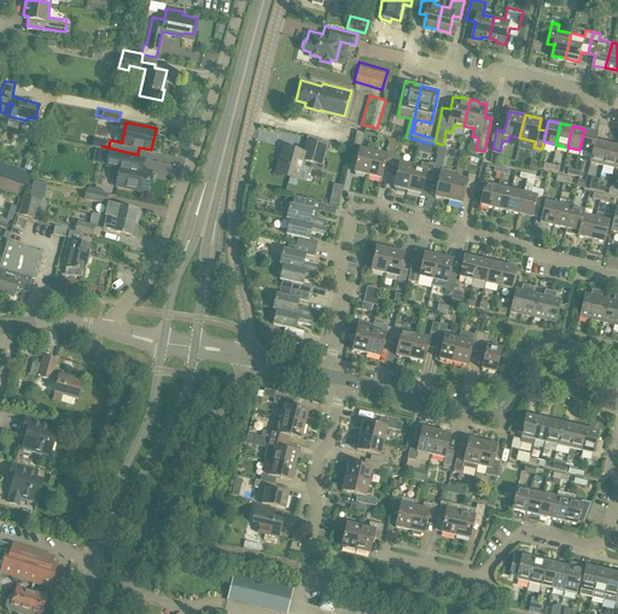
[(363,130),(356,128),(353,142),(360,144),(363,130)]
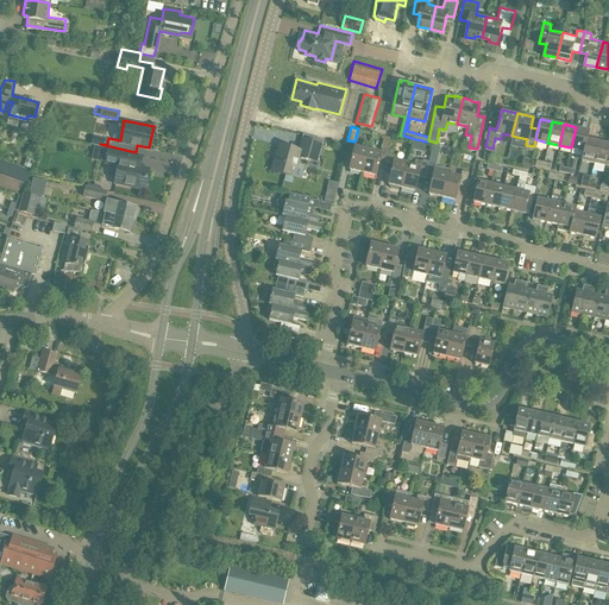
[(571,147),(583,151),(584,151),(586,137),(589,130),(576,127),(571,147)]
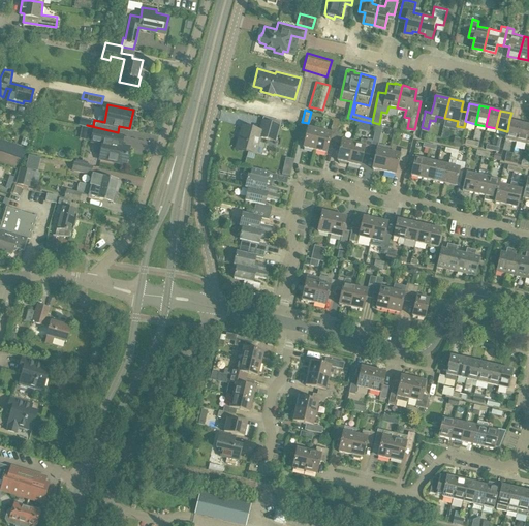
[(236,146),(255,152),(260,135),(274,140),(279,123),(265,119),(261,129),(243,124),(241,133),(240,132),(236,146)]
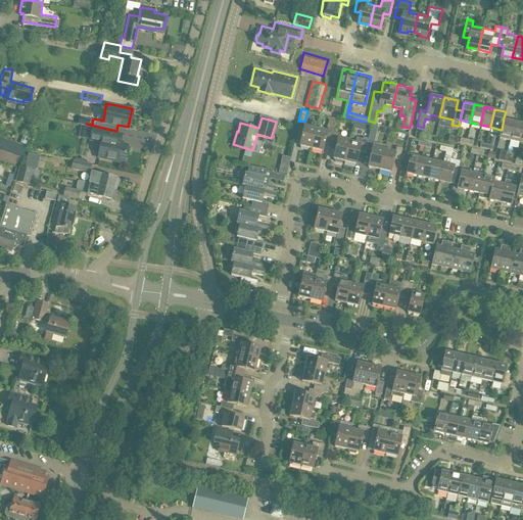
[(500,137),(509,139),(513,121),(504,117),(502,130),(501,130),(500,137)]
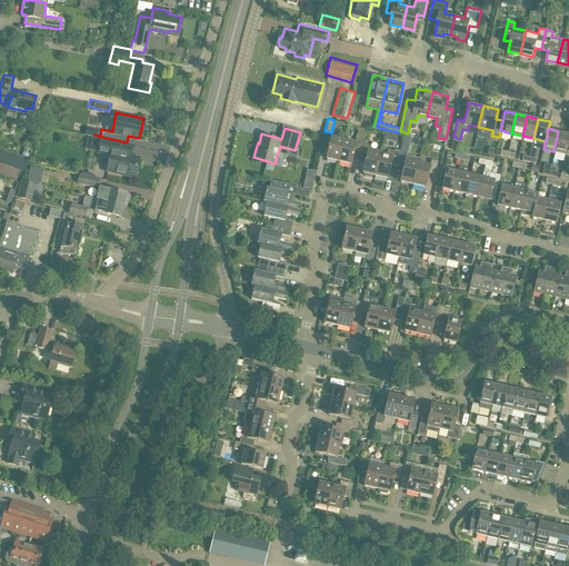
[(553,151),(565,154),(568,133),(568,132),(558,131),(553,151)]
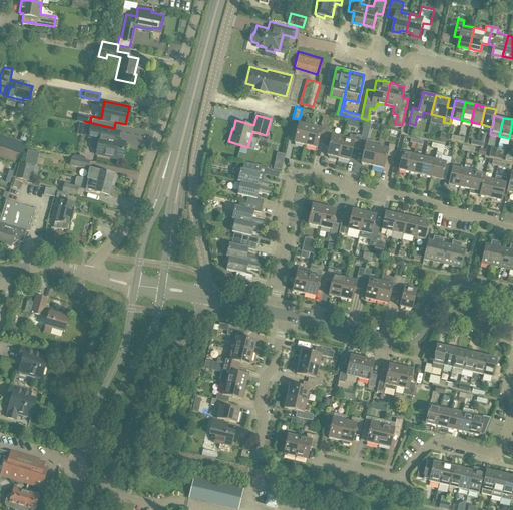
[(84,121),(83,124),(89,125),(88,133),(99,136),(96,152),(121,157),(124,140),(118,139),(120,129),(114,128),(84,121)]
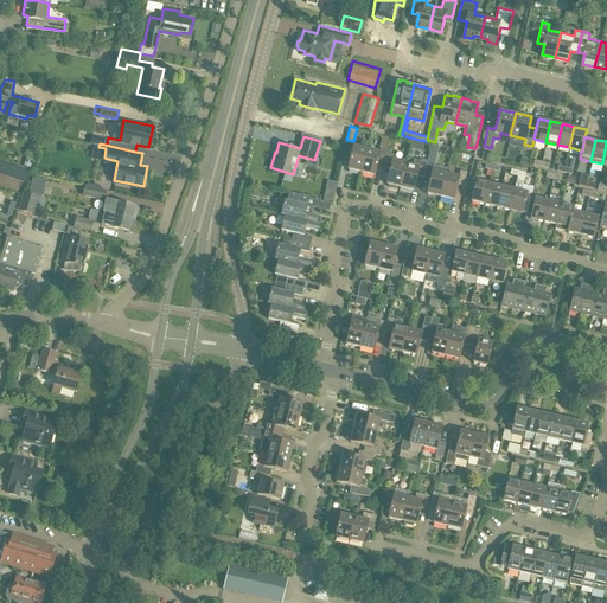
[(347,167),(360,170),(365,147),(352,143),(347,167)]
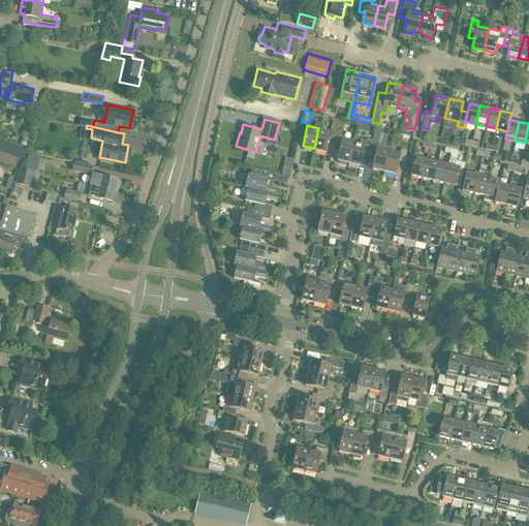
[(331,131),(318,128),(314,148),(325,151),(329,137),(335,140),(336,131),(338,126),(332,125),(331,131)]
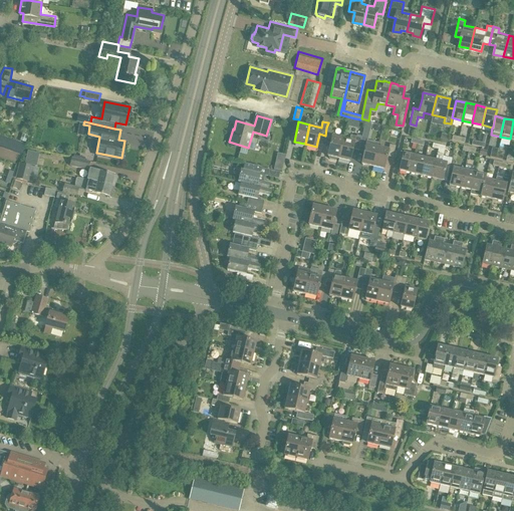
[(326,154),(327,155),(328,157),(334,159),(336,157),(338,157),(342,138),(343,135),(332,132),(332,130),(326,128),(325,136),(324,140),(329,142),(326,154)]
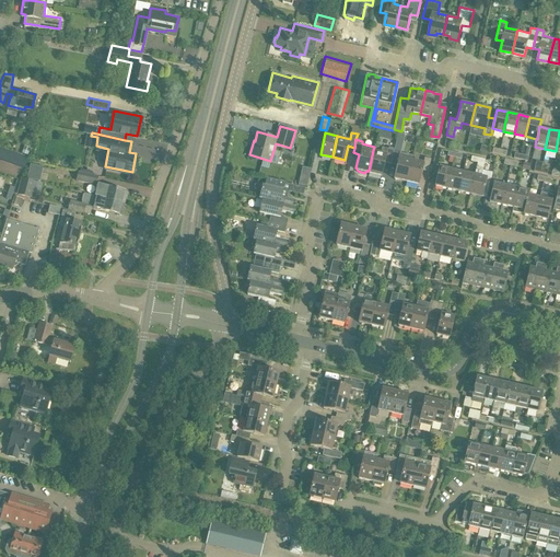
[(487,153),(488,149),(489,144),(481,143),(479,152),(487,153)]
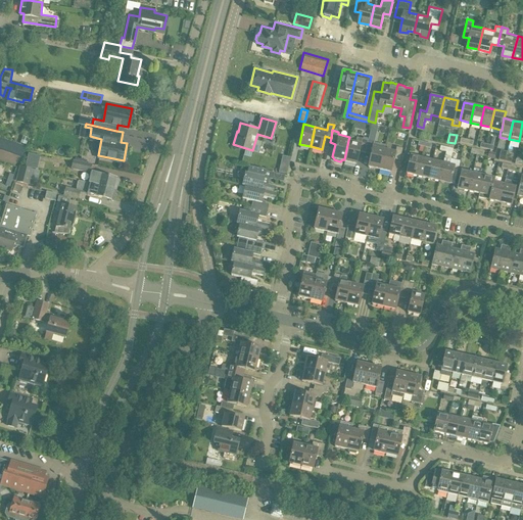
[(359,149),(364,150),(367,138),(357,136),(355,141),(348,140),(344,159),(355,162),(359,149)]
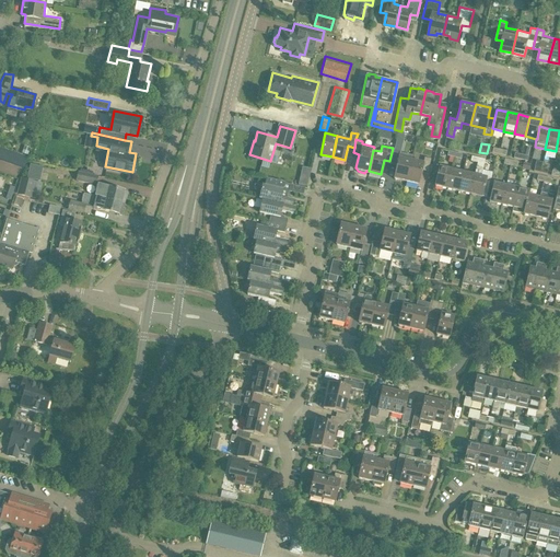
[(393,148),(389,161),(396,163),(393,176),(406,180),(410,158),(411,153),(399,151),(399,149),(393,148)]
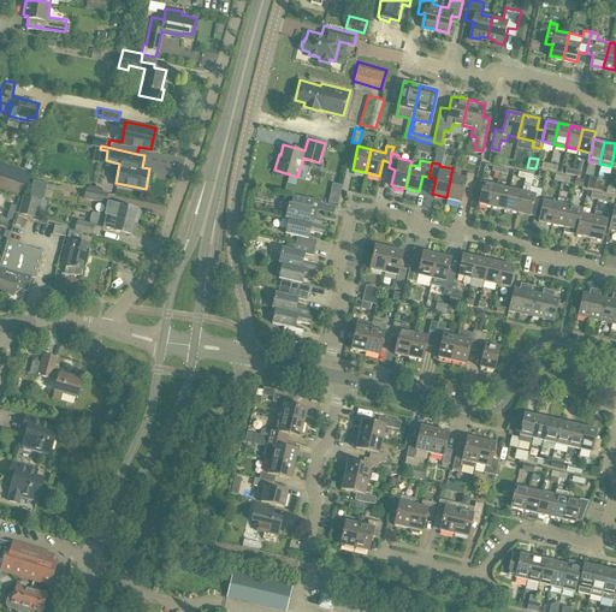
[(465,177),(451,173),(446,197),(458,200),(462,185),(469,186),(473,172),(466,170),(465,177)]
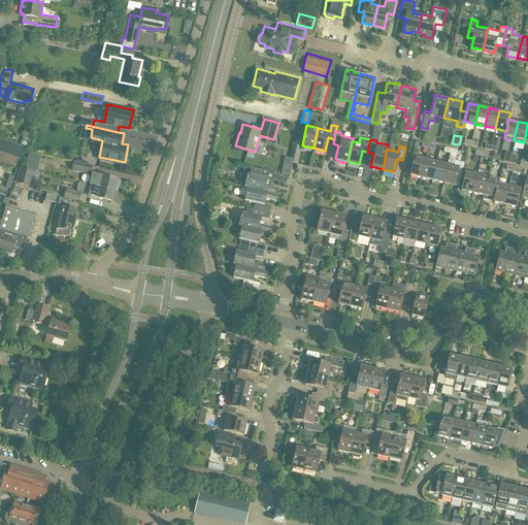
[(458,148),(451,146),(450,151),(449,155),(456,157),(458,148)]
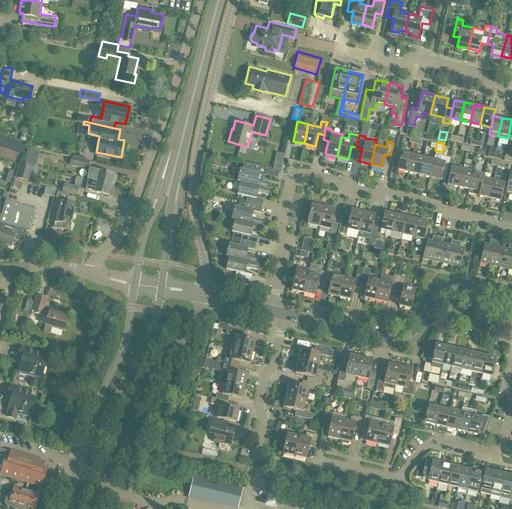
[(442,152),(435,150),(434,158),(429,176),(440,178),(444,179),(448,161),(440,159),(442,152)]
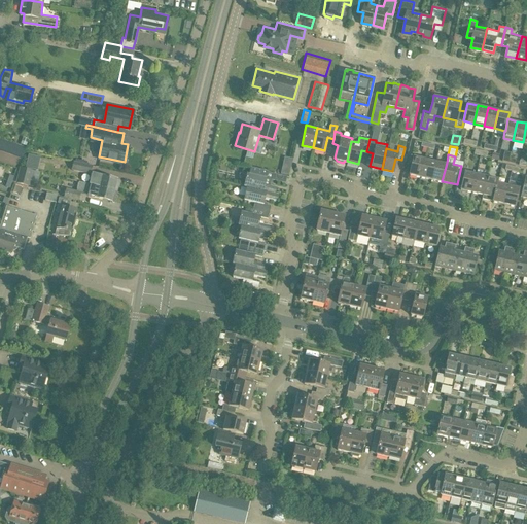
[(409,173),(420,176),(424,158),(413,155),(409,173)]
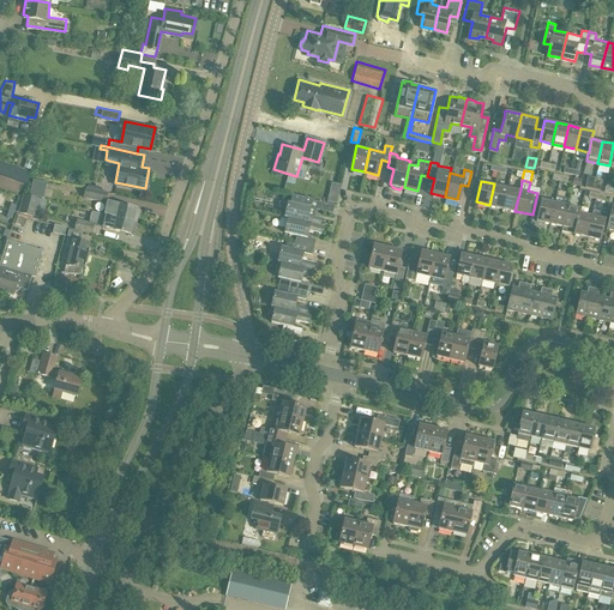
[(31,182),(29,192),(43,195),(46,185),(31,182)]
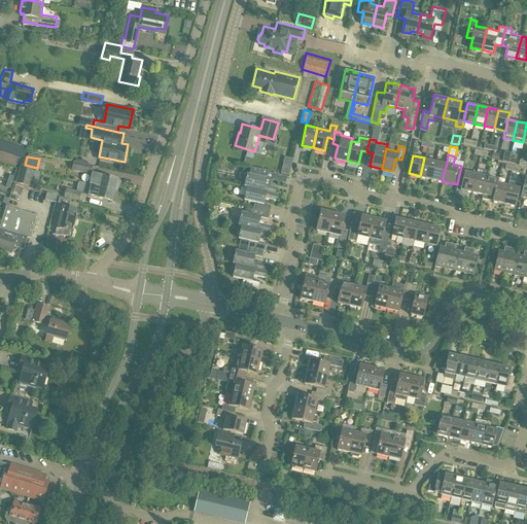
[(420,176),(430,178),(435,161),(424,158),(420,176)]
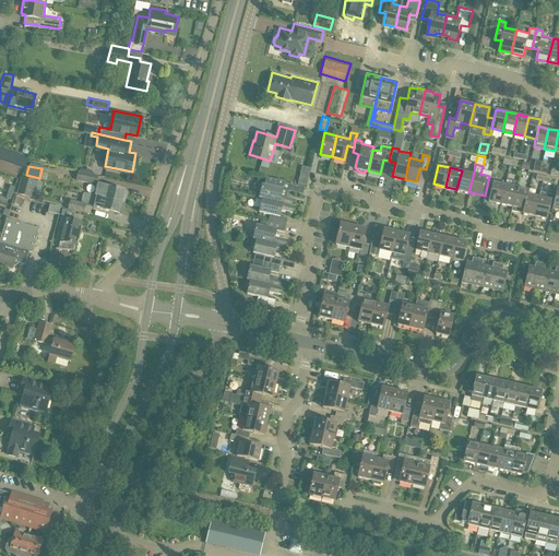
[(76,178),(96,182),(98,173),(78,168),(76,178)]
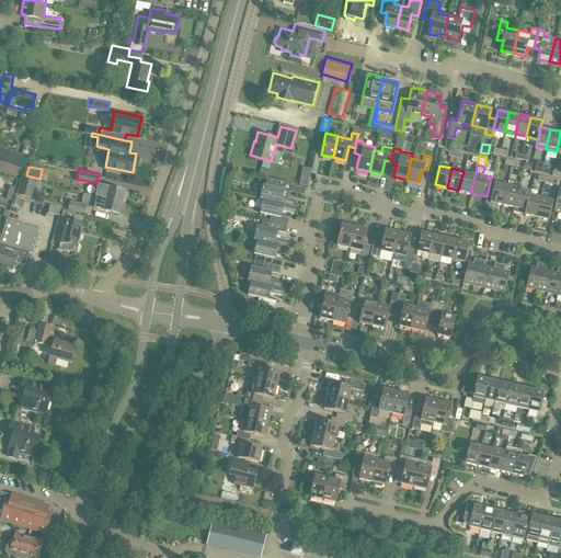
[(458,190),(470,193),(476,173),(464,171),(458,190)]
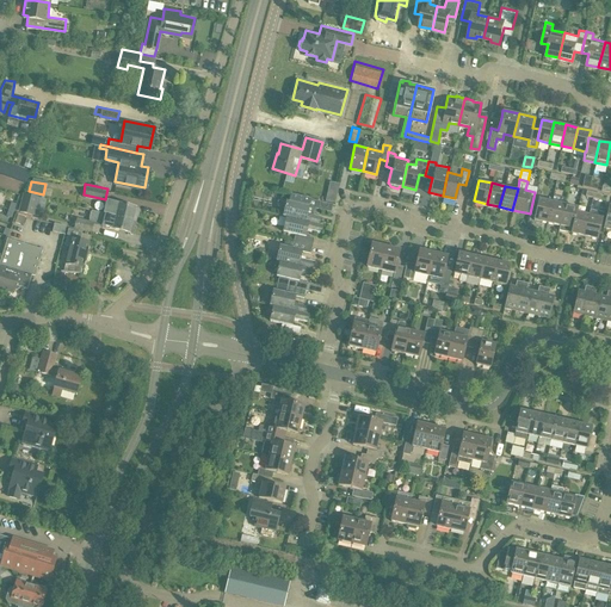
[(24,192),(19,209),(34,212),(37,196),(24,192)]
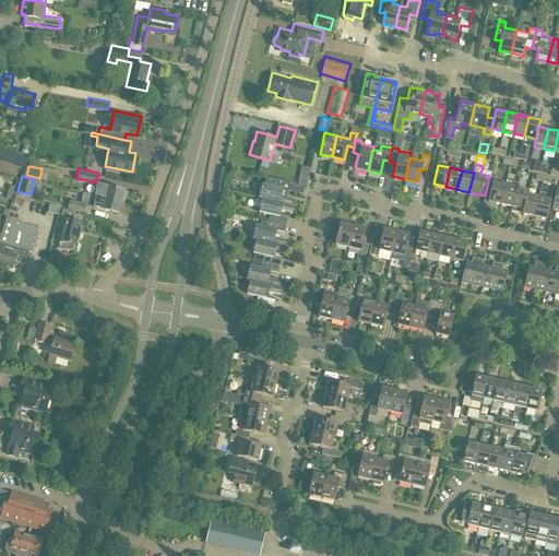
[(258,180),(254,181),(253,186),(257,188),(260,189),(259,196),(295,204),(295,203),(292,202),(293,197),(285,194),(286,188),(289,189),(292,182),(265,176),(264,182),(262,182),(262,181),(258,180)]
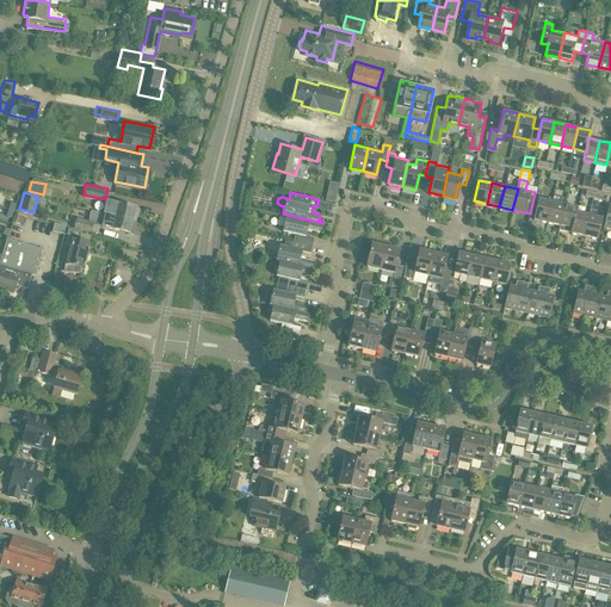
[(534,218),(547,222),(551,200),(538,197),(534,218)]
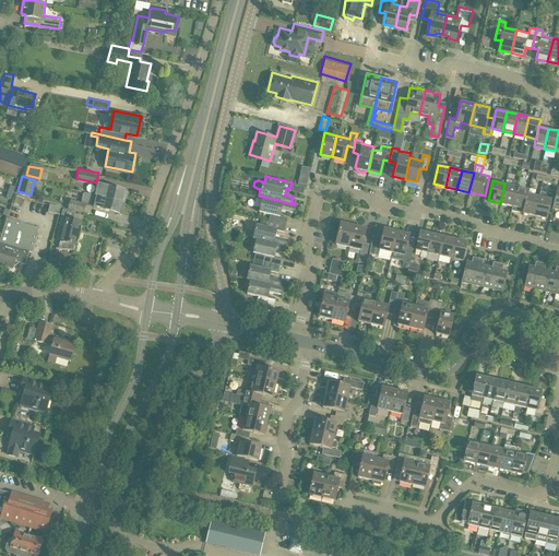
[(99,182),(96,194),(125,201),(127,190),(99,182)]
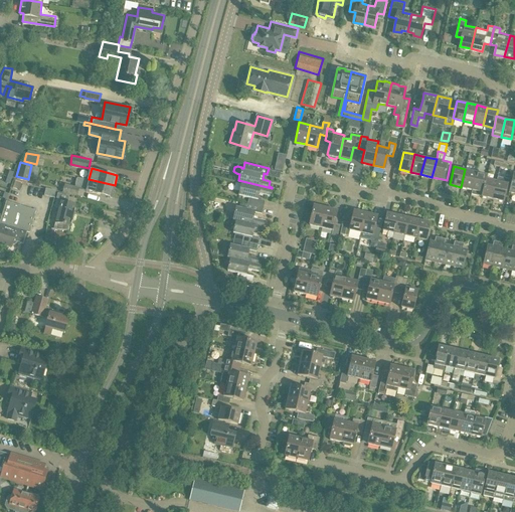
[(461,187),(472,189),(476,172),(465,169),(461,187)]
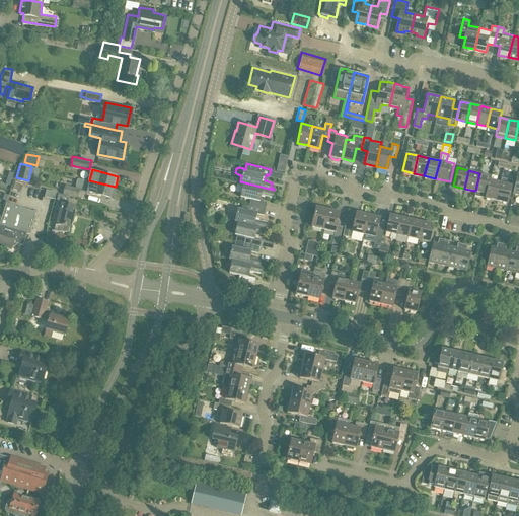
[(491,175),(479,173),(475,191),(486,194),(490,179),(491,175)]
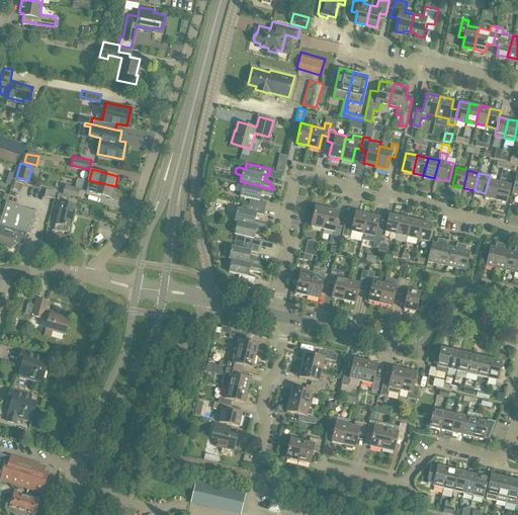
[(499,181),(495,198),(506,201),(511,178),(500,175),(499,181)]
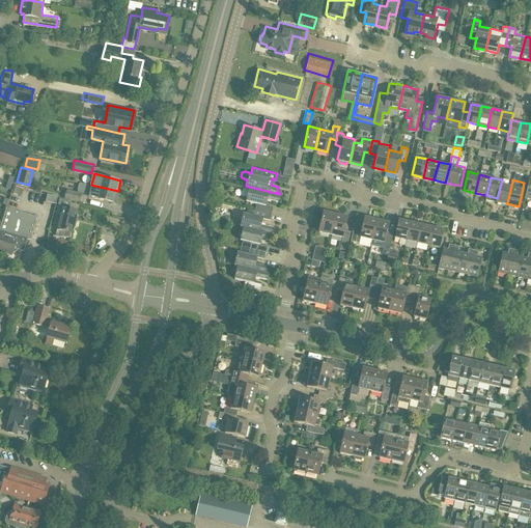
[(91,185),(79,182),(78,188),(89,191),(88,195),(115,201),(118,191),(91,185)]
